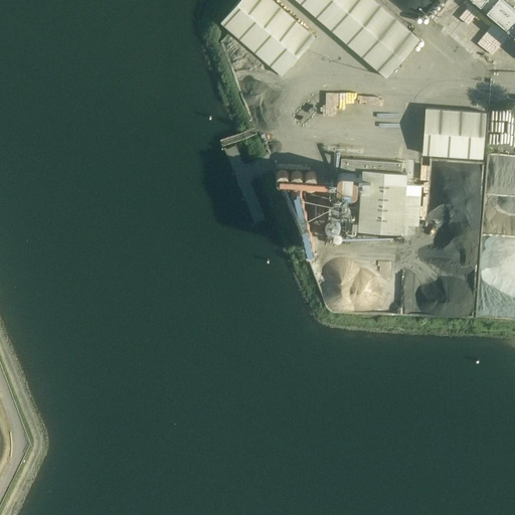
[(315,36),(272,0),(238,0),(220,22),(282,74),(315,36)]
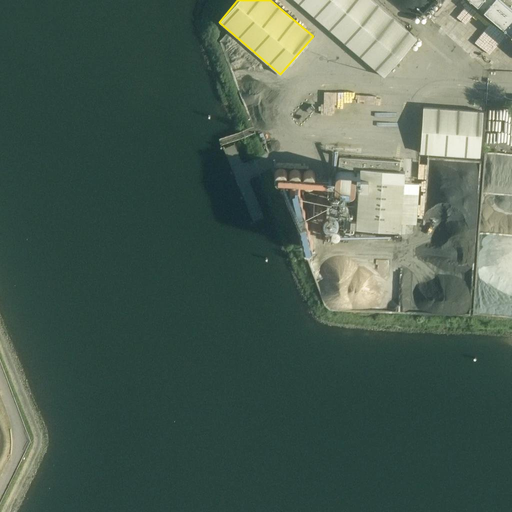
[(418,38),(374,0),(294,0),(384,76),(398,61),(418,38)]
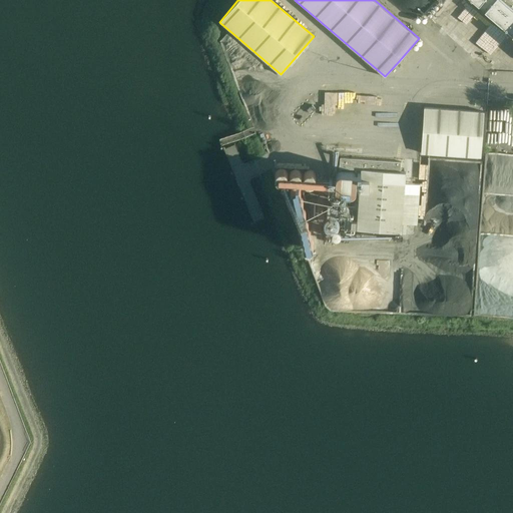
[(407,0),(485,67),(511,37),(468,0),(407,0)]
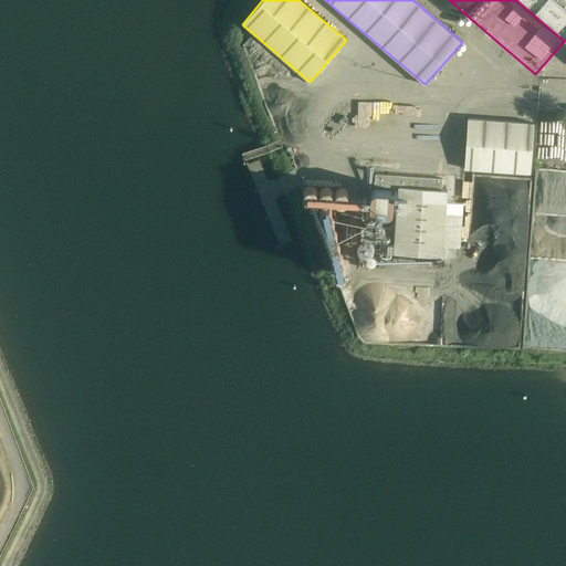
[(565,9),(555,0),(521,0),(565,39),(565,9)]
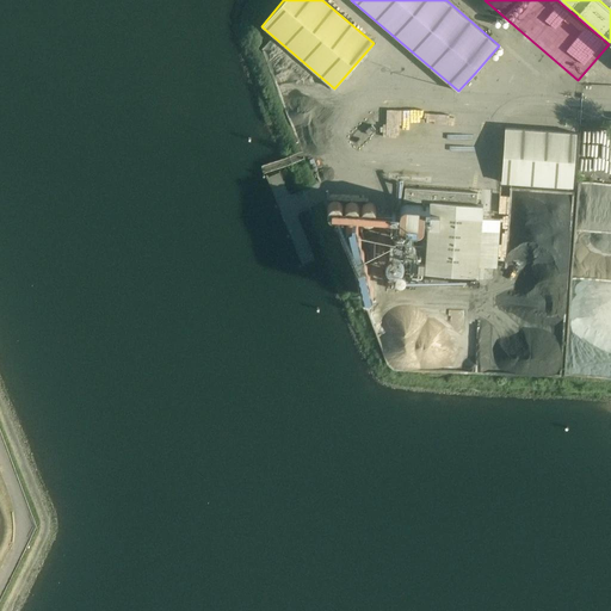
[(576,133),(505,128),(501,183),(572,187),(576,133)]
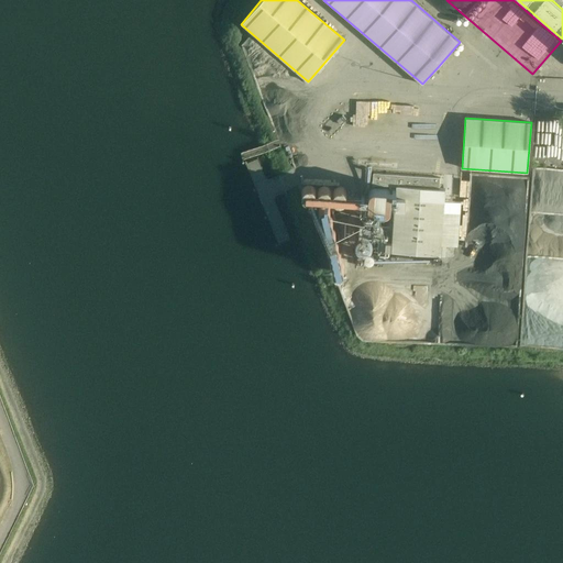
[(373,185),(390,186),(390,188),(374,187),(373,187),(371,188),(368,190),(368,191),(368,195),(360,194),(360,200),(367,200),(367,205),(368,207),(370,209),(373,210),(383,211),(385,211),(387,210),(388,209),(390,206),(395,206),(392,252),(441,256),(445,189),(439,188),(440,178),(373,173),(373,185)]
